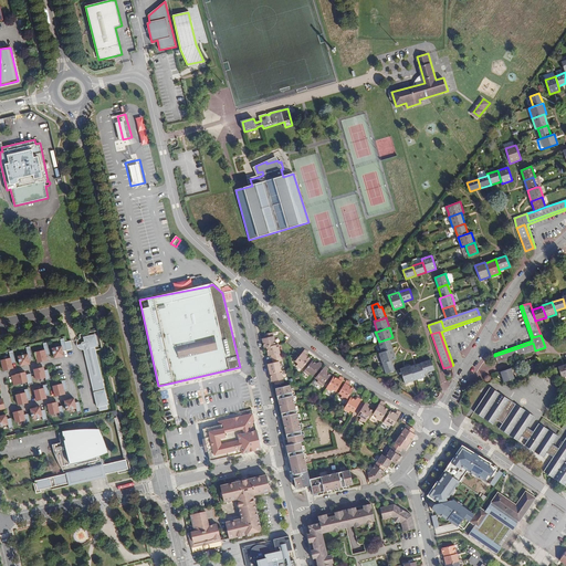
[(264,348),(266,347),(275,345),(273,333),(264,334),(265,338),(262,339),(264,348)]
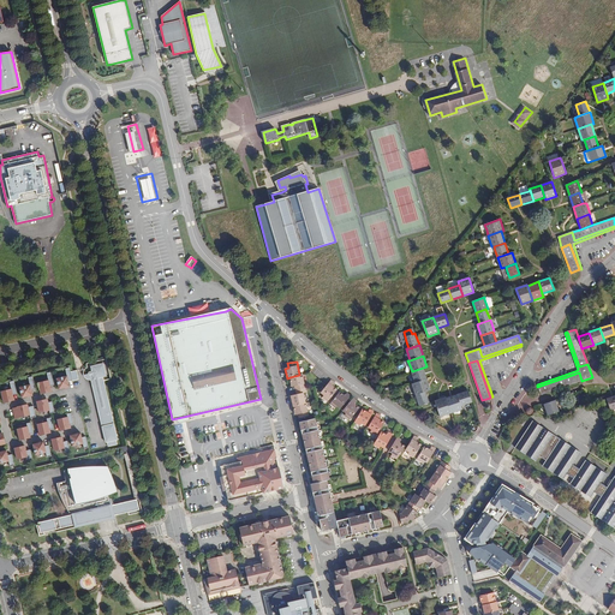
[(107,376),(103,364),(91,366),(93,371),(89,372),(89,374),(84,375),(84,378),(87,380),(89,380),(90,380),(91,380),(94,392),(95,392),(96,396),(95,396),(106,442),(107,442),(108,447),(117,445),(117,440),(118,440),(103,377),(107,376)]
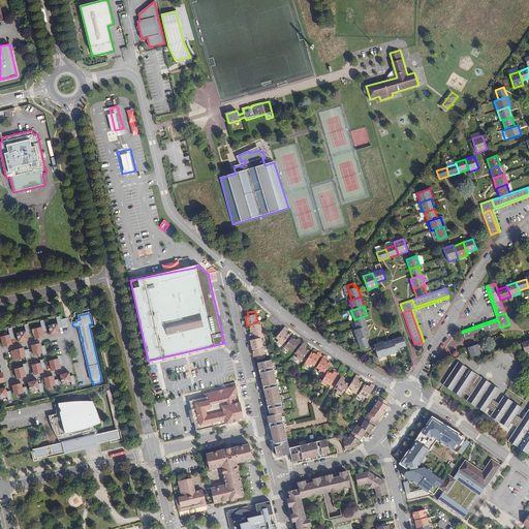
[(367,325),(364,316),(354,319),(358,330),(367,325)]
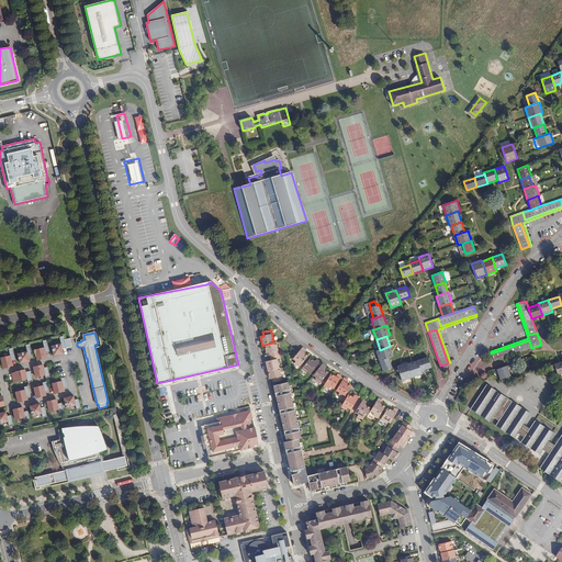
[(64,338),(59,339),(60,344),(52,346),(54,356),(63,353),(62,349),(71,347),(69,338),(64,340),(64,338)]
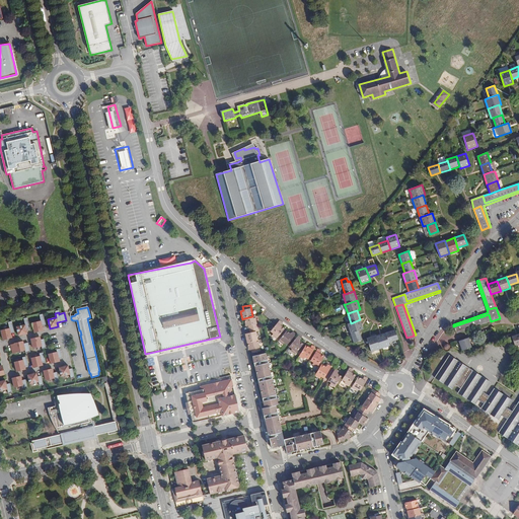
[(489,314),(453,326),(456,334),(491,321),(489,314)]
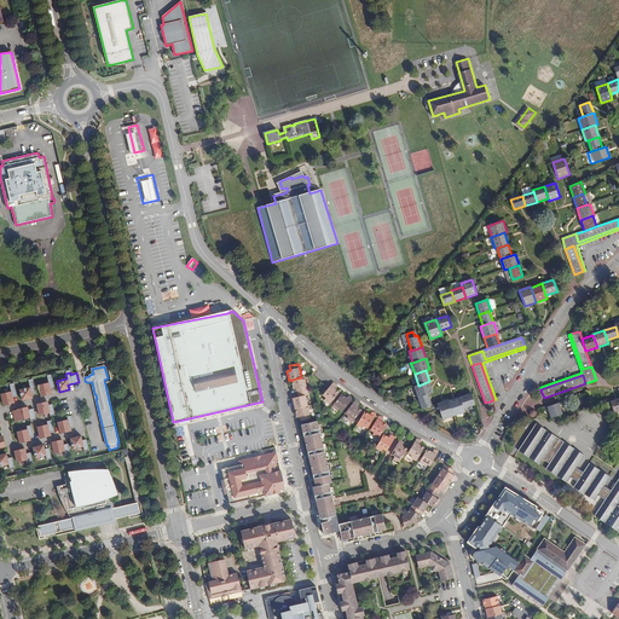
[(52,376),(47,377),(48,383),(38,386),(40,397),(46,395),(46,394),(51,393),(50,389),(55,388),(52,376)]
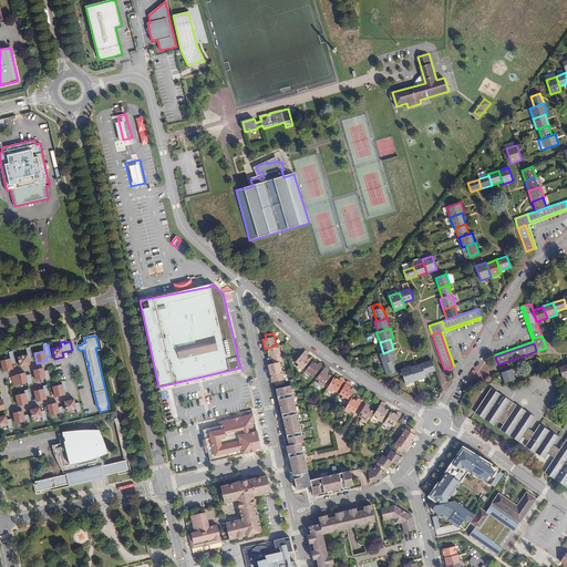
[(272,360),(281,358),(278,346),(276,346),(267,348),(269,357),(272,356),(272,360)]
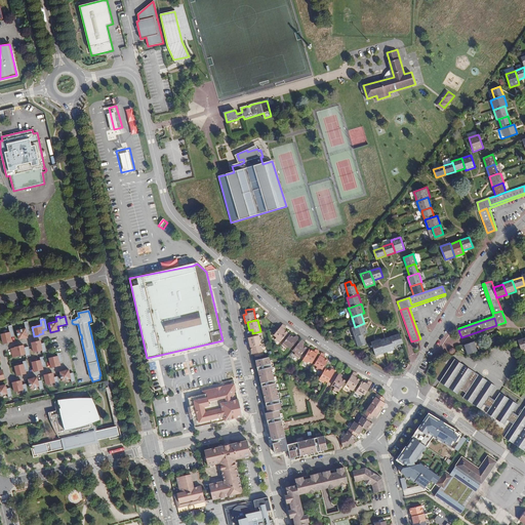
[(28,323),(24,324),(25,328),(16,330),(18,339),(28,337),(27,333),(30,332),(28,323)]
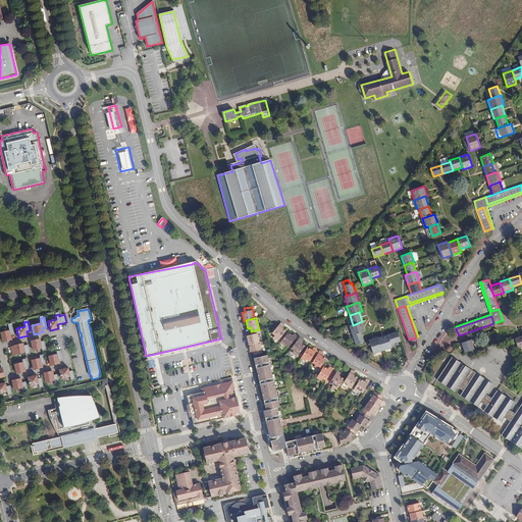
[(353,335),(361,332),(365,331),(362,321),(353,325),(350,326),(353,335)]
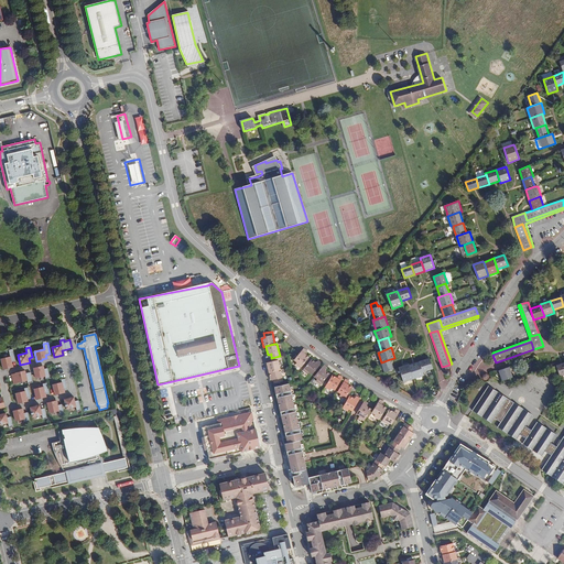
[(301,368),(310,358),(307,356),(305,354),(307,351),(303,348),(294,360),(297,362),(295,364),(301,368)]
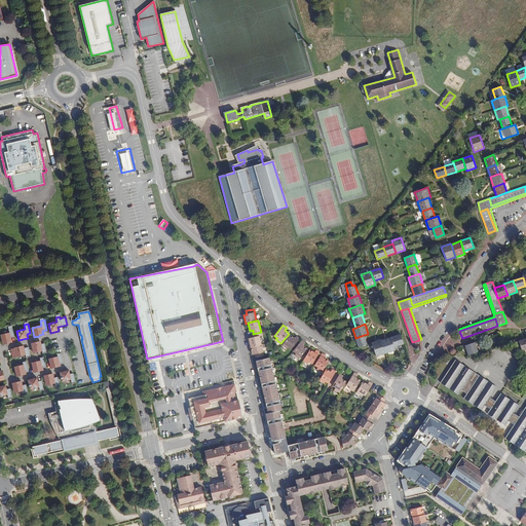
[(12,328),(8,329),(9,333),(0,335),(2,344),(7,343),(7,342),(11,341),(10,338),(14,337),(12,328)]
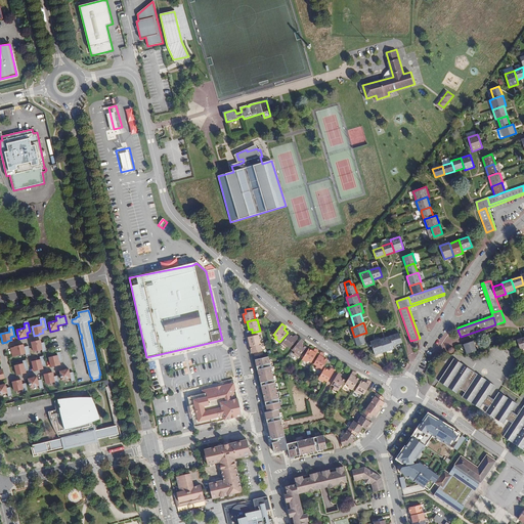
[(248,337),(250,345),(260,343),(258,335),(261,334),(260,331),(252,333),(253,336),(248,337)]
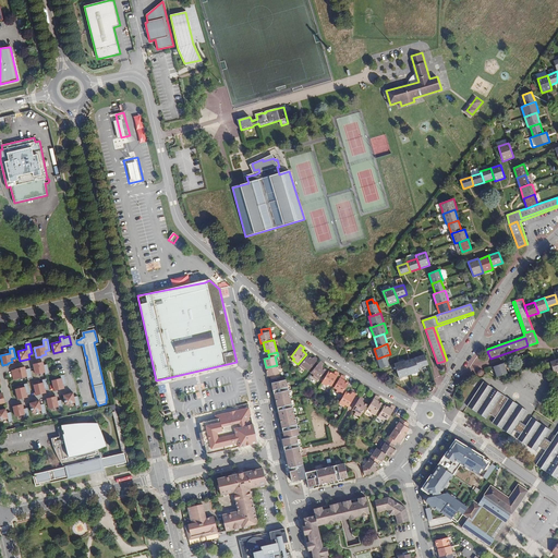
[(425,354),(415,359),(419,368),(428,365),(425,354)]
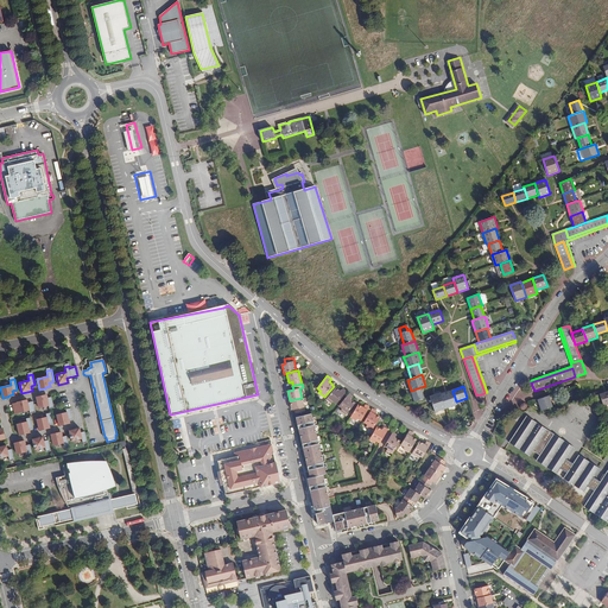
[(341,392),(336,387),(327,399),(331,403),(334,401),(336,404),(347,392),(343,388),(341,392)]
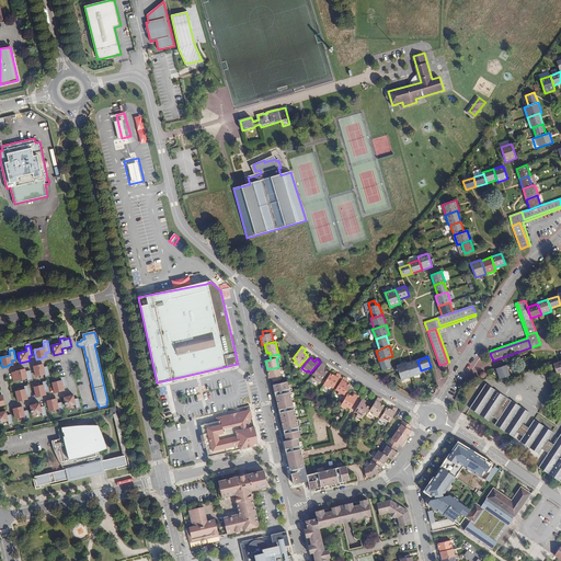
[(391,367),(388,357),(379,361),(382,370),(391,367)]
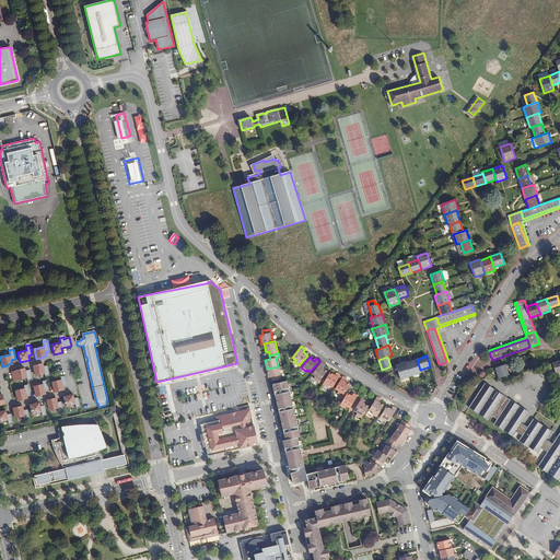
[(406,363),(411,376),(421,373),(420,370),(417,360),(406,363)]
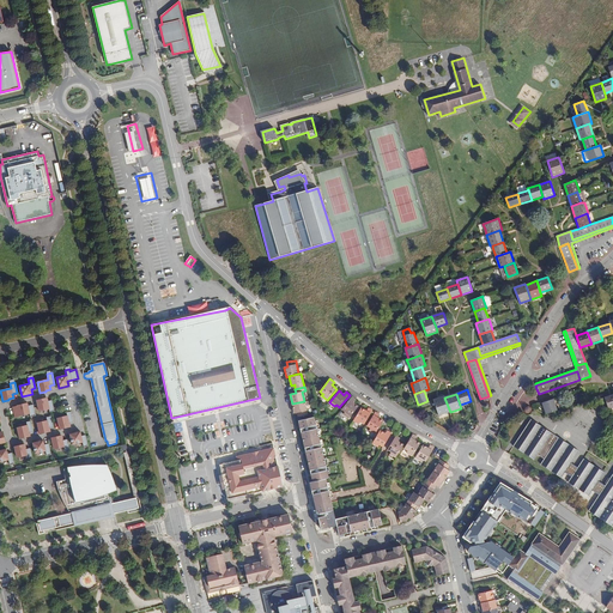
[(349,418),(358,407),(353,402),(356,400),(352,396),(341,410),(345,412),(344,413),(349,418)]
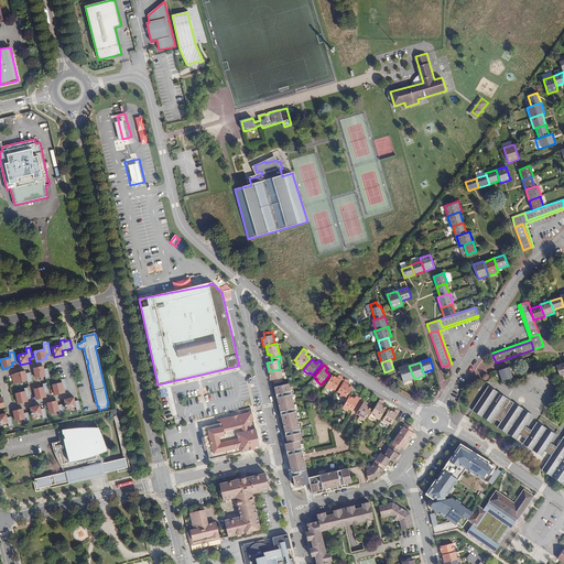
[(403,382),(414,379),(409,366),(409,365),(399,368),(403,382)]
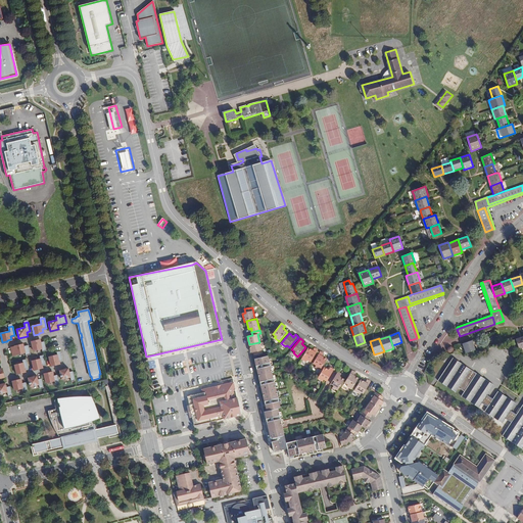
[(40,339),(31,342),(33,351),(42,348),(43,351),(47,350),(44,341),(41,342),(40,339)]
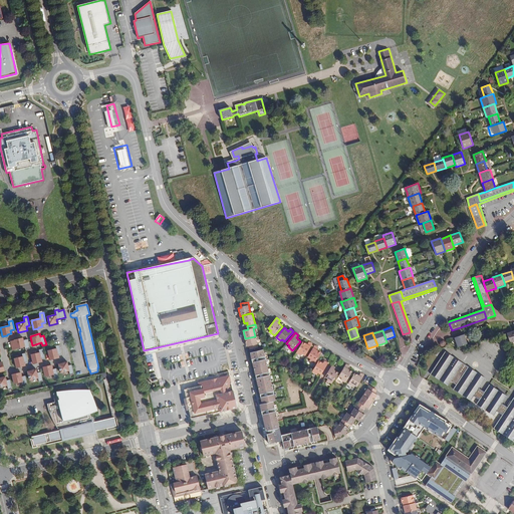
[(467,344),(464,334),(455,338),(458,347),(467,344)]
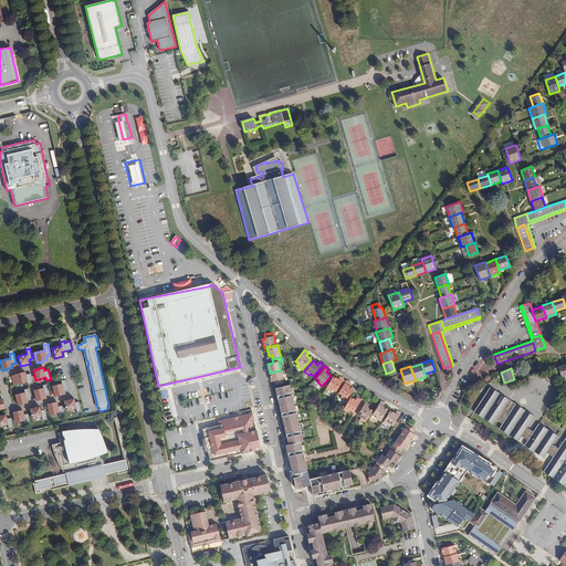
[(281,370),(270,373),(272,381),(274,381),(275,385),(284,383),(281,370)]
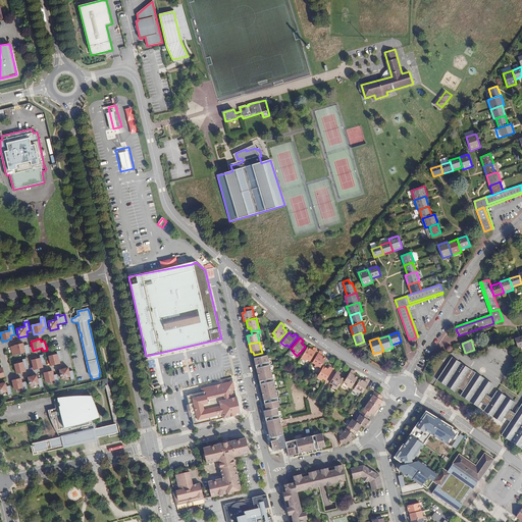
[(23,343),(16,345),(16,346),(10,347),(12,356),(17,355),(25,353),(25,355),(31,354),(29,345),(24,346),(23,343)]
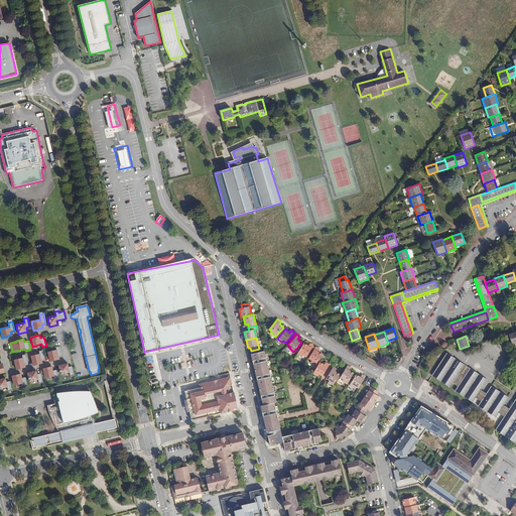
[(306,357),(313,346),(310,344),(308,346),(306,345),(304,344),(297,354),(302,357),(303,355),(306,357)]
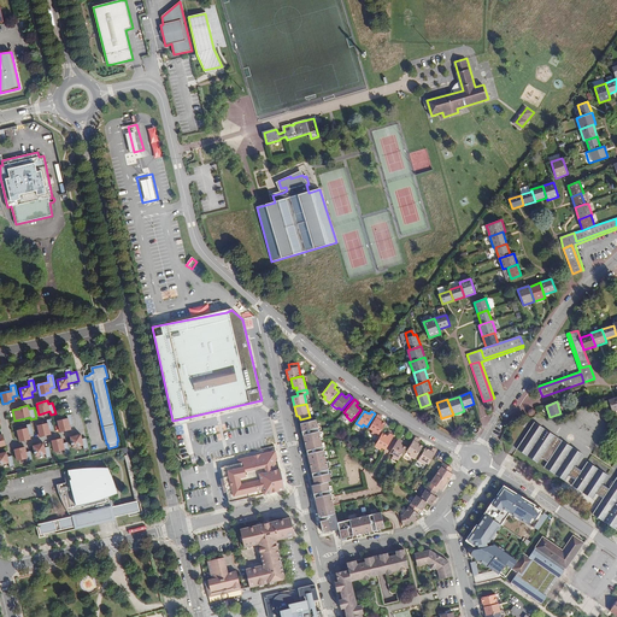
[(63,421),(58,422),(60,432),(66,430),(71,429),(70,427),(75,425),(71,415),(68,416),(68,418),(63,419),(63,421)]
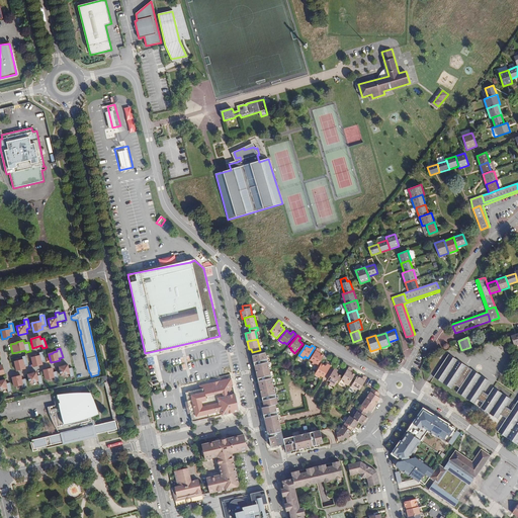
[(310,359),(313,361),(312,363),(317,366),(324,356),(321,354),(319,353),(321,350),(317,348),(310,359)]
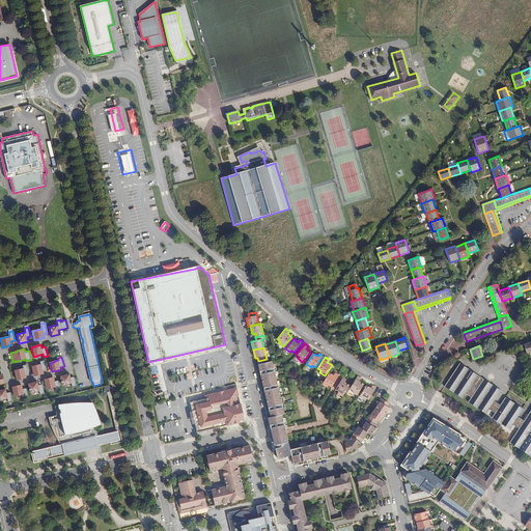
[(36,366),(32,367),(34,375),(39,374),(44,373),(43,371),(47,370),(45,361),(40,362),(40,364),(36,365),(36,366)]
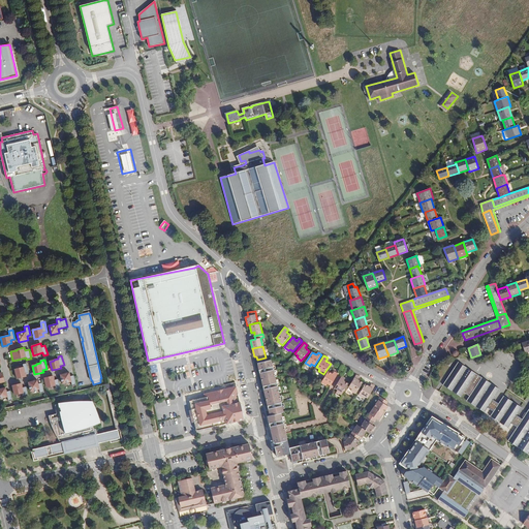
[(257,363),(271,415),(268,416),(271,430),(285,426),(282,413),(284,412),(271,360),(257,363)]
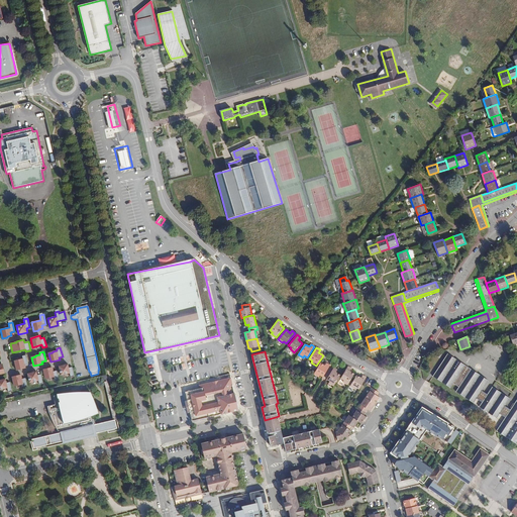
[(516,443),(516,442),(516,399),(510,410),(505,406),(510,399),(492,387),(487,394),(482,391),(488,381),(471,369),(463,379),(460,377),(462,375),(454,370),(453,372),(450,370),(456,359),(447,353),(441,363),(447,366),(443,371),(438,368),(433,376),(450,388),(453,384),(458,387),(455,391),(474,403),(477,399),(482,402),(479,407),(497,418),(500,414),(505,417),(496,430),(516,443)]
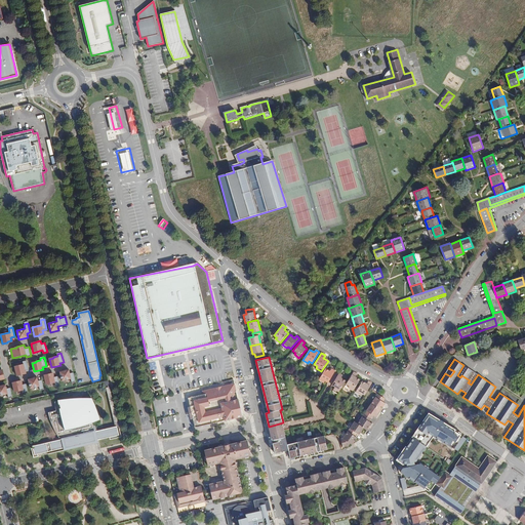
[(19,365),(14,366),(16,375),(22,374),(22,373),(26,373),(26,371),(29,370),(27,361),(23,361),(24,364),(18,365),(19,365)]
